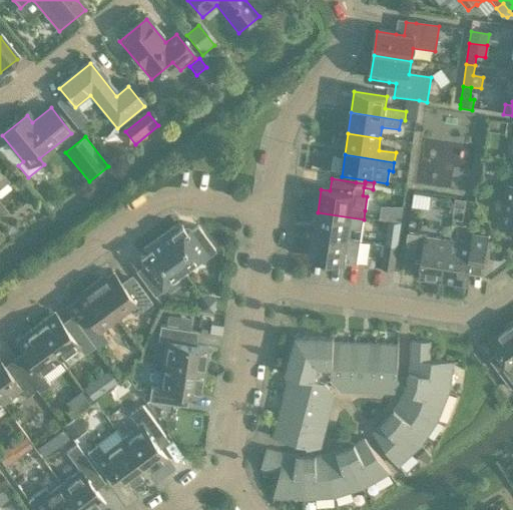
[(512,187),(506,186),(504,199),(512,201),(512,200),(512,187)]
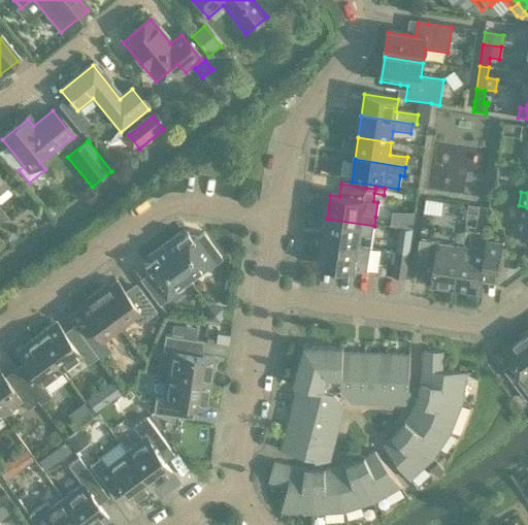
[(527,206),(527,207),(519,205),(517,219),(527,221),(527,234),(527,244),(527,206)]
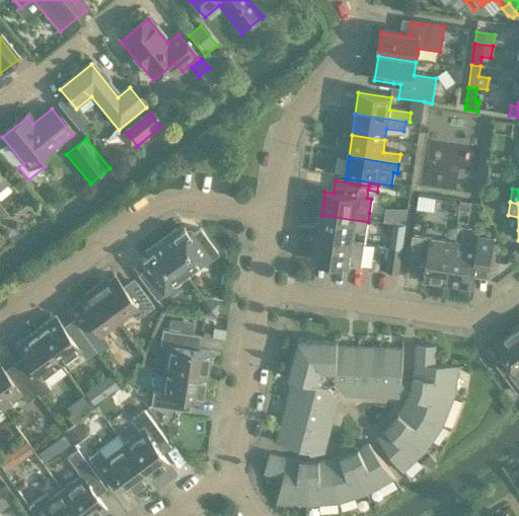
[(469,210),(470,204),(460,203),(459,212),(464,213),(469,210)]
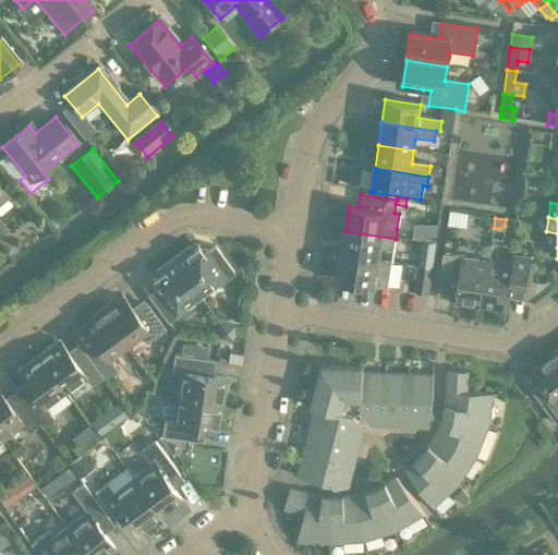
[(423,243),(436,244),(438,227),(415,227),(413,241),(423,243)]
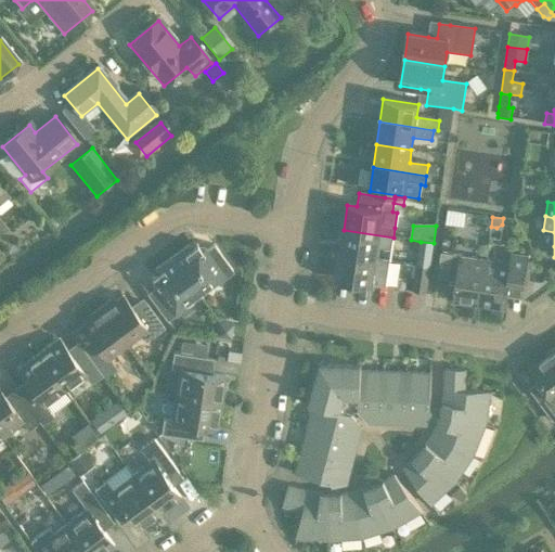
[(389,262),(394,238),(344,230),(339,256),(375,260),(389,262)]
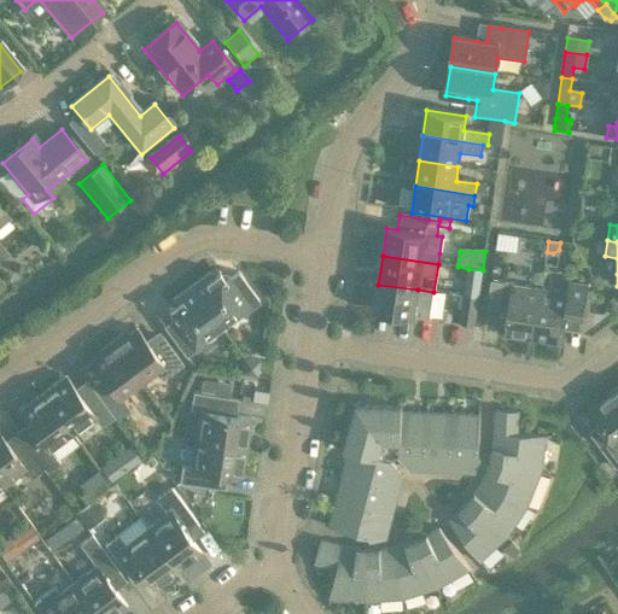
[(478,299),(483,270),(468,269),(465,297),(478,299)]
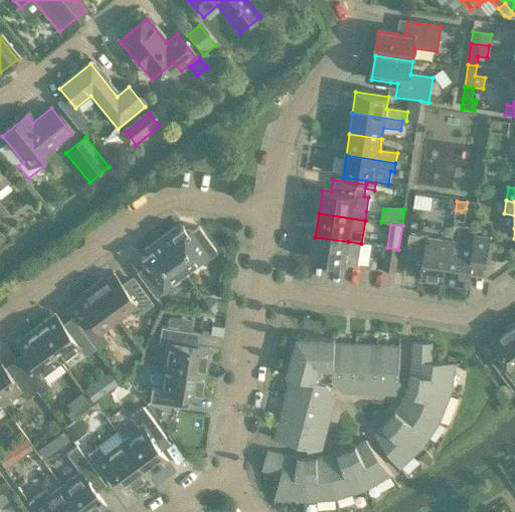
[(159,240),(183,273),(203,258),(205,261),(215,252),(197,228),(188,235),(182,227),(178,230),(174,229),(159,240)]
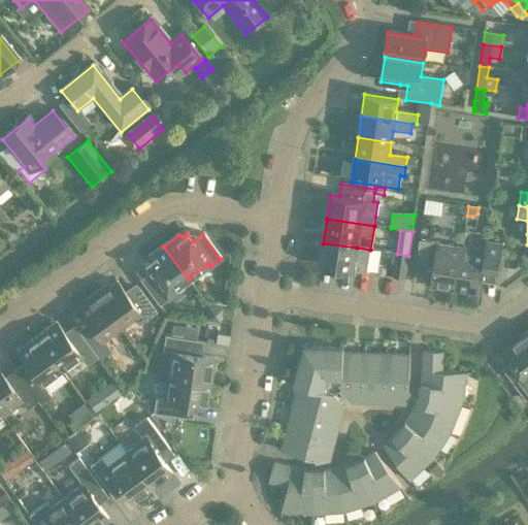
[(456,291),(462,249),(438,244),(438,242),(419,240),(416,265),(434,268),(431,288),(456,291)]
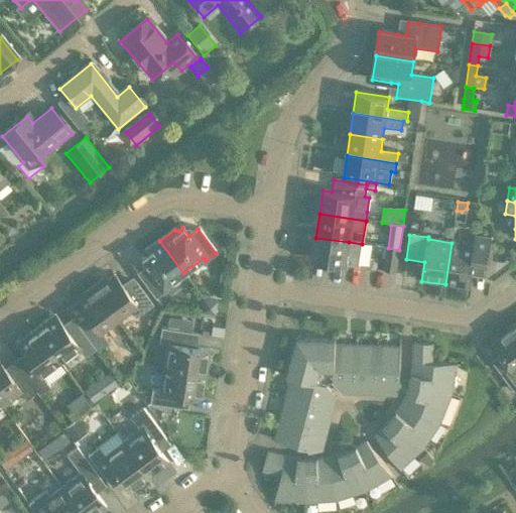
[(452,243),(445,284),(470,288),(472,271),(485,273),(490,239),(476,237),(475,246),(452,243)]
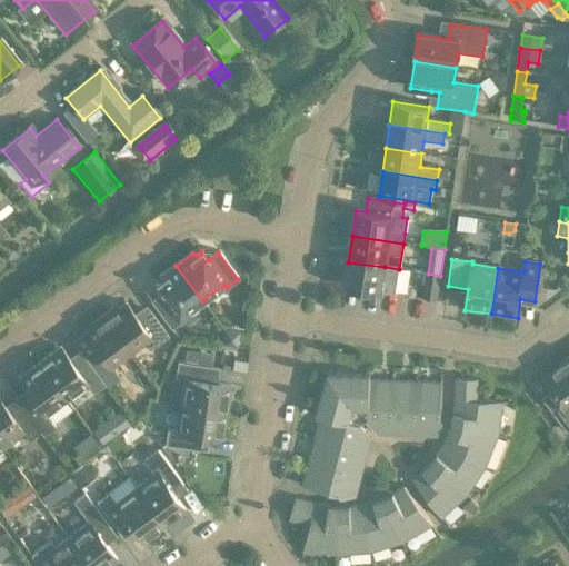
[(399,269),(385,267),(348,262),(345,288),(396,296),(399,269)]
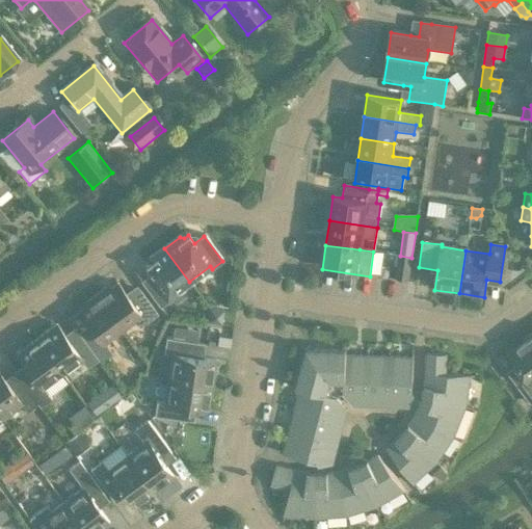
[(168,297),(189,282),(164,248),(149,260),(148,265),(144,267),(151,275),(140,283),(159,309),(170,300),(168,297)]
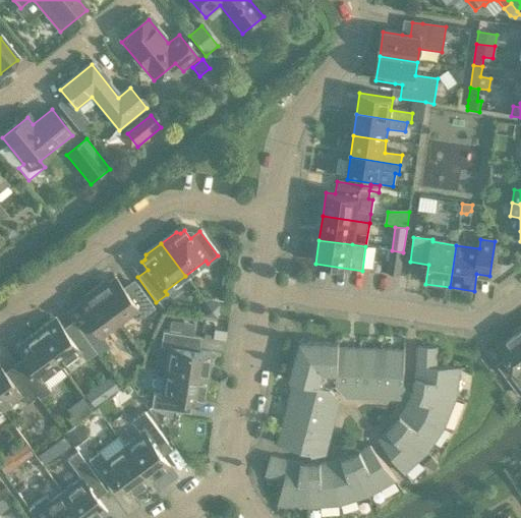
[(400,276),(403,252),(392,250),(388,275),(400,276)]
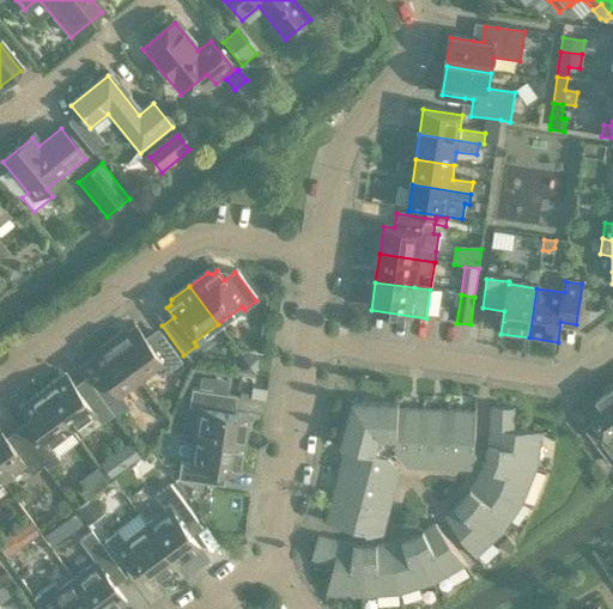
[(110,340),(128,365),(139,379),(153,369),(161,379),(181,364),(157,330),(144,340),(135,327),(128,332),(126,328),(110,340)]
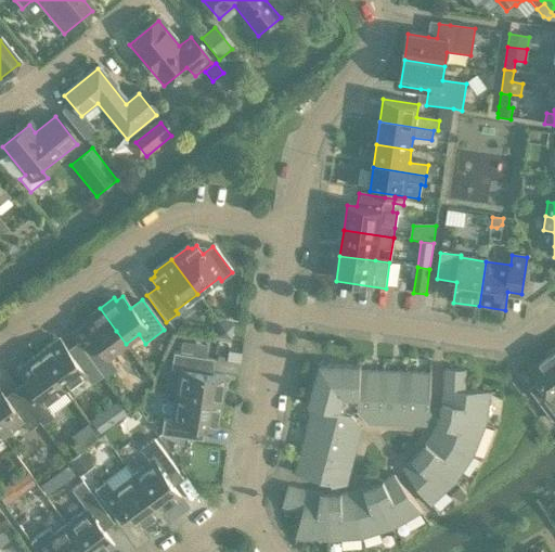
[(126,344),(116,331),(100,308),(85,319),(87,322),(81,326),(94,343),(84,351),(102,377),(104,381),(116,372),(106,358),(126,344)]
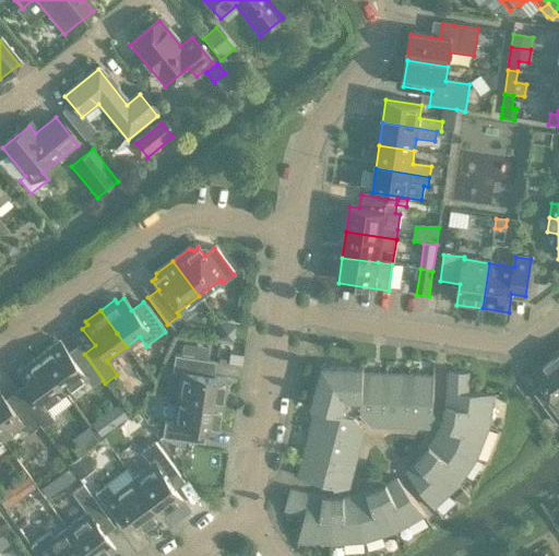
[(221,326),(219,340),(233,341),(235,328),(221,326)]
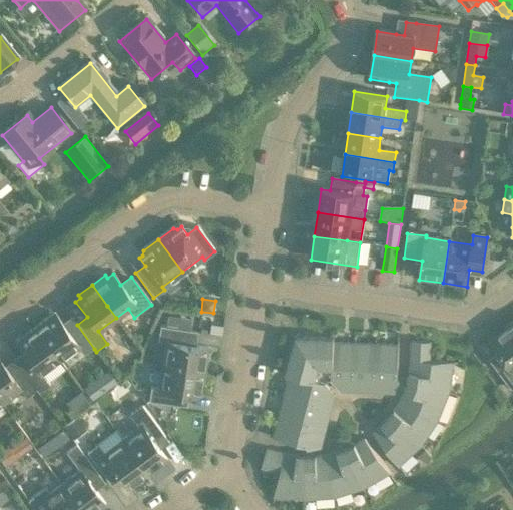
[(77,325),(71,318),(62,325),(54,314),(34,329),(60,363),(78,349),(84,357),(94,349),(77,325)]
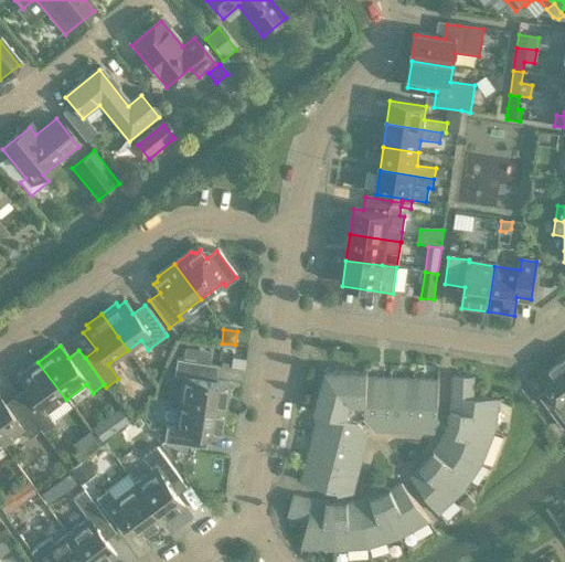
[(184,350),(182,362),(195,364),(198,352),(184,350)]
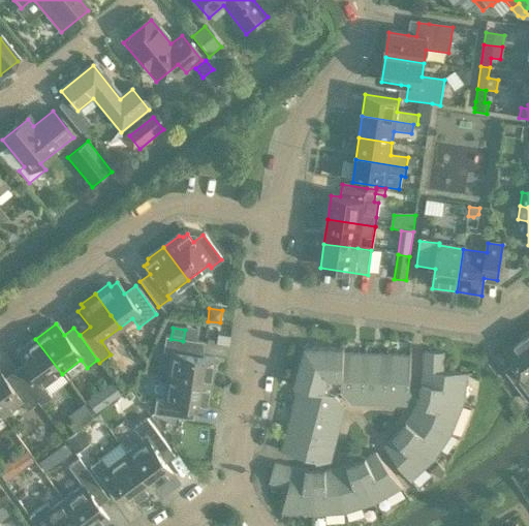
[(217,336),(216,345),(227,347),(229,338),(217,336)]
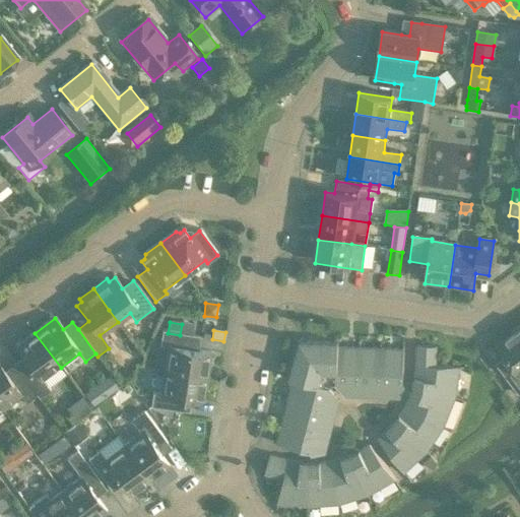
[(519,334),(519,333),(517,330),(498,344),(511,364),(501,371),(518,395),(519,393),(519,334)]
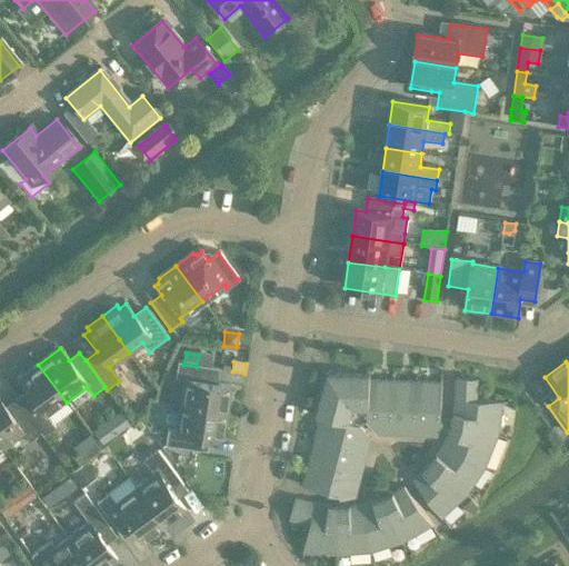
[(46,417),(67,403),(38,365),(17,380),(26,393),(15,400),(40,434),(42,438),(55,429),(46,417)]
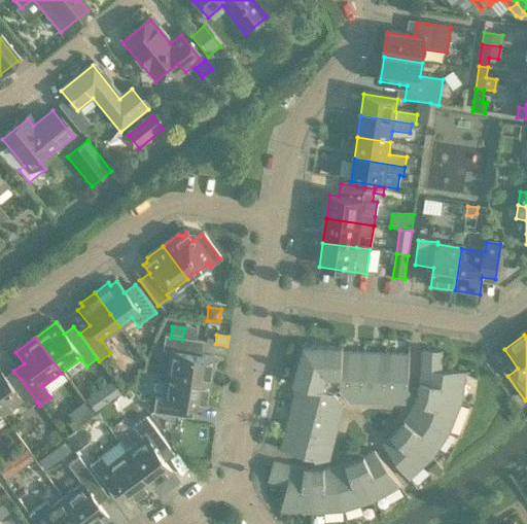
[(167,377),(210,383),(213,358),(201,356),(203,343),(182,340),(170,338),(164,338),(163,352),(170,353),(167,377)]
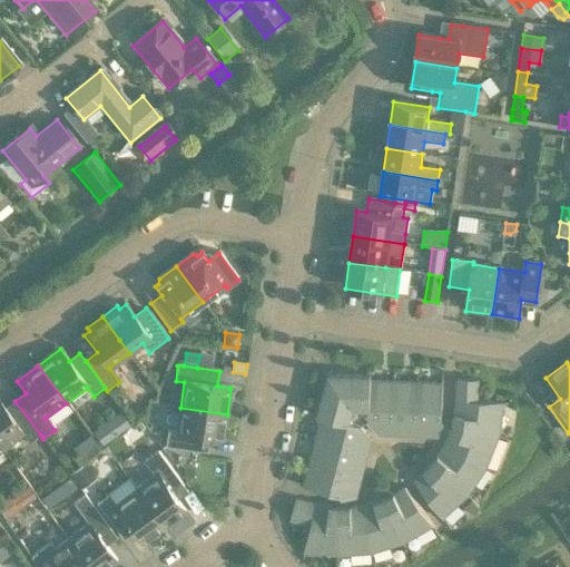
[(365,419),(370,382),(371,378),(328,377),(318,417),(322,418),(359,424),(365,419)]
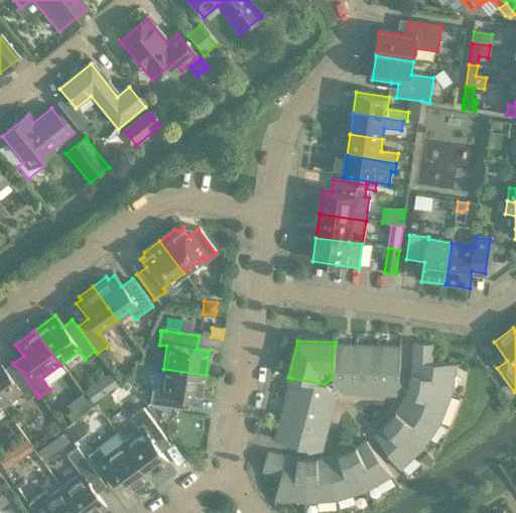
[(355,394),(358,347),(335,346),(331,379),(343,394),(355,394)]
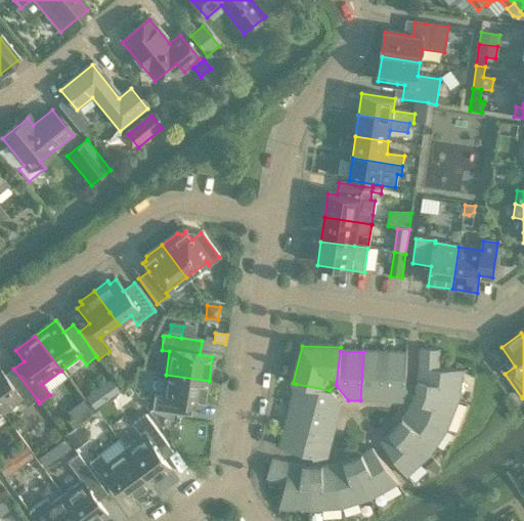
[(418,384),(417,391),(457,402),(460,390),(463,372),(439,372),(440,351),(421,351),(420,370),(418,384)]
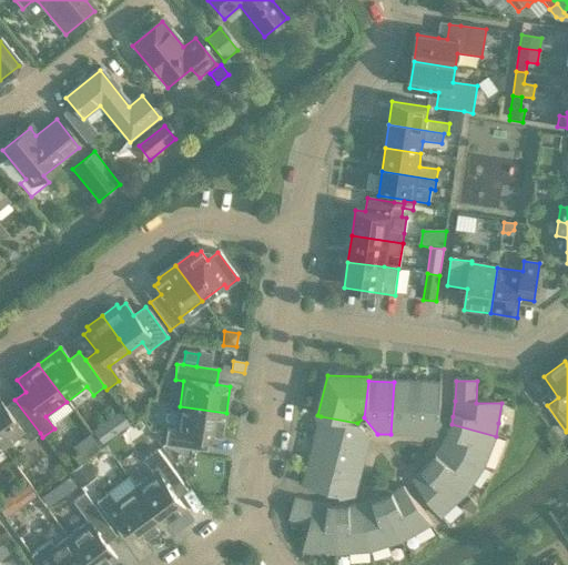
[(413,435),(415,383),(394,382),(391,434),(413,435)]
